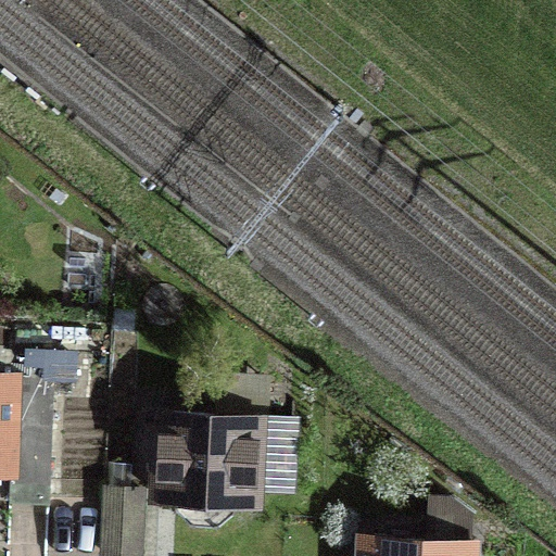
[(46,502),(49,503),(54,376),(0,373),(0,468),(10,469),(9,501),(11,501),(12,489),(47,491),(46,502)]
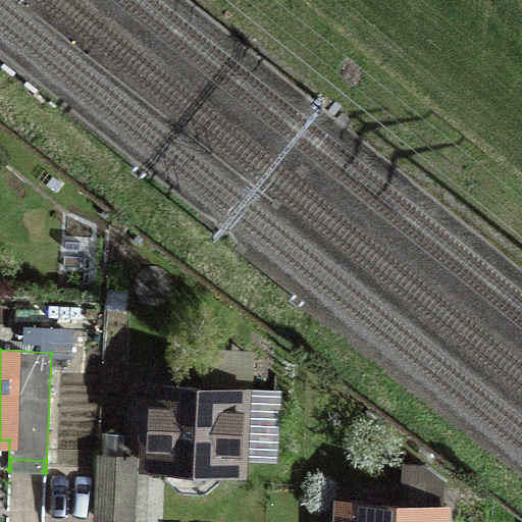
[(211,387),(247,389),(249,351),(213,350),(211,387)]
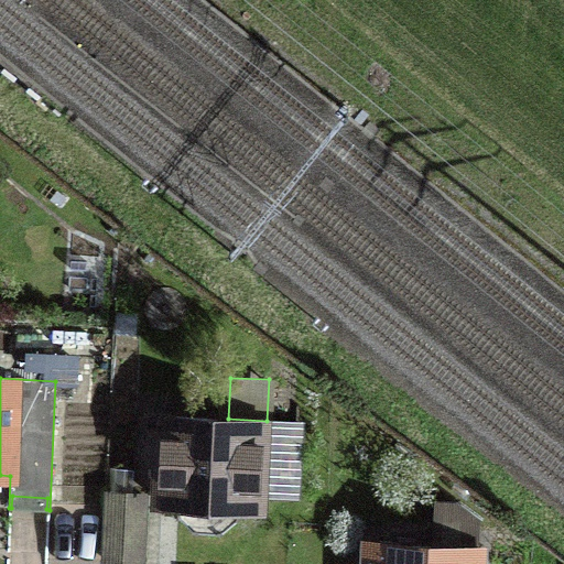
[(239,507),(256,508),(257,488),(295,490),(300,423),(267,421),(228,419),(166,415),(165,432),(151,431),(148,477),(162,478),(161,502),(179,503),(177,513),(194,530),(220,531),(238,517),(239,507)]
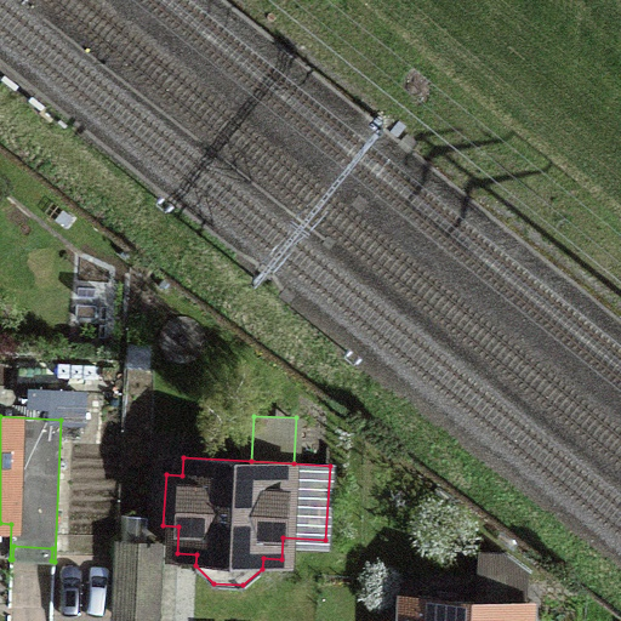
[(158,545),(119,543),(115,616),(154,617),(158,545)]
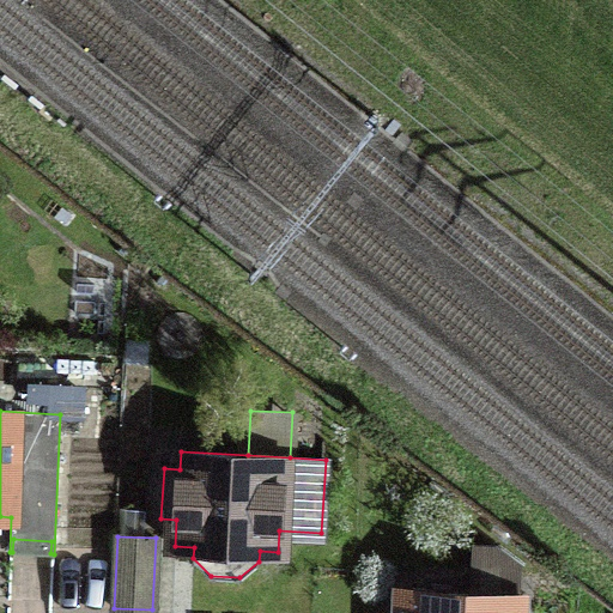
[(13,539),(12,552),(50,553),(52,541),(13,539)]
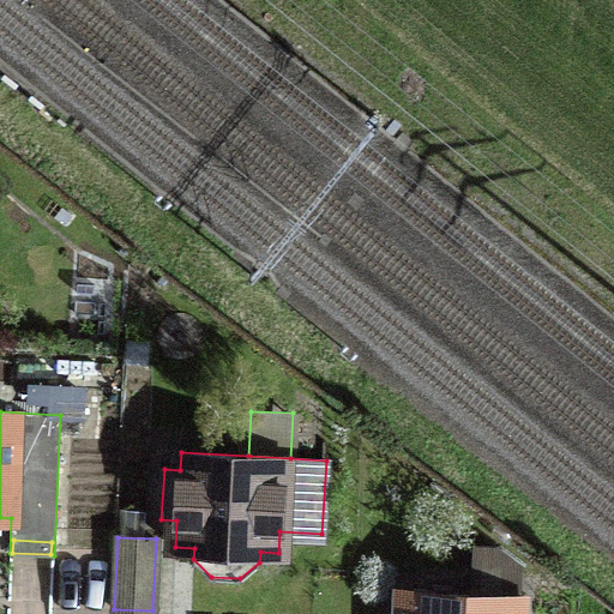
[(517,613),(519,565),(497,547),(474,546),(471,594),(414,591),(413,613),(517,613)]
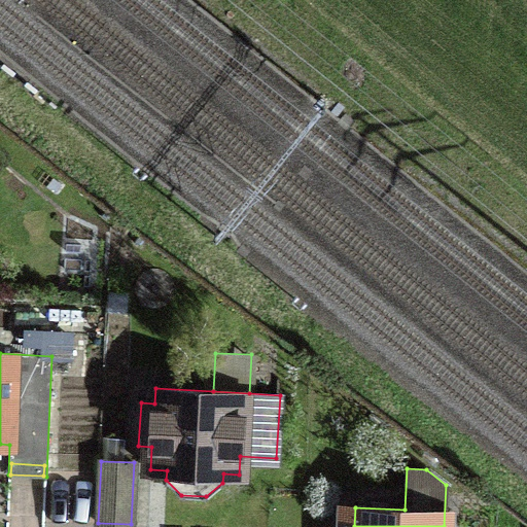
All buildings are outlined.
